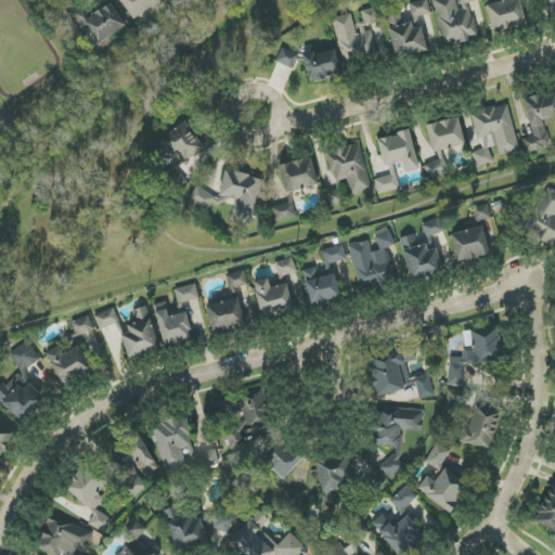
[(120,0),(134,21),(164,1),(163,0),(120,0)]
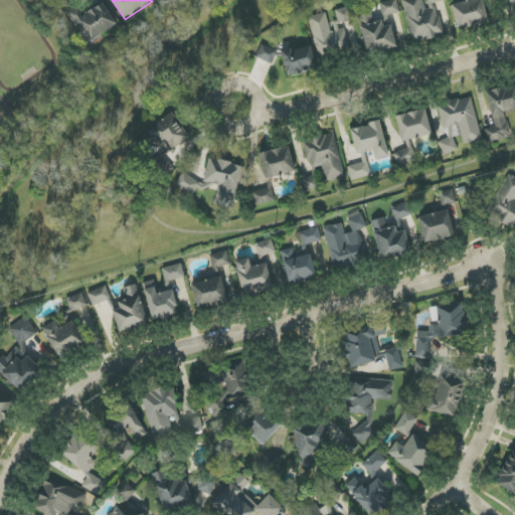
[(407,0),(403,1),(415,45),(448,36),(440,9),(435,9),(435,6),(448,2),(447,0),(431,0),(432,4),(432,10),(428,10),(425,0),(407,0)]
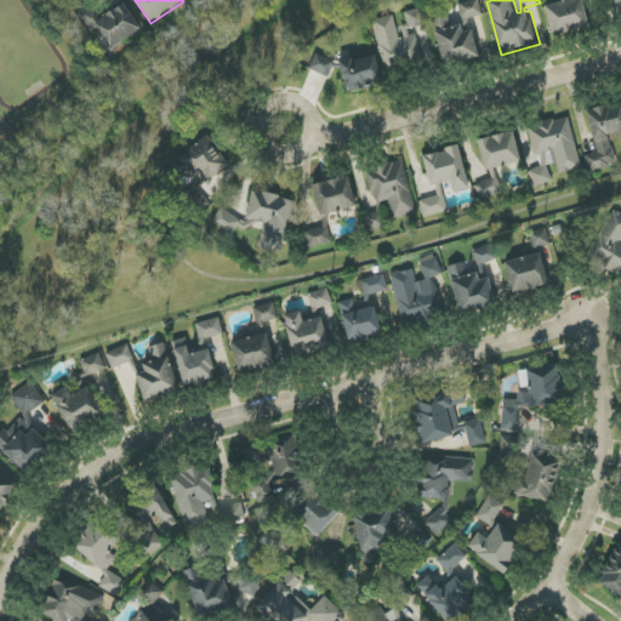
[(576,0),(548,7),(556,39),(594,32),(587,0),(576,0)]
